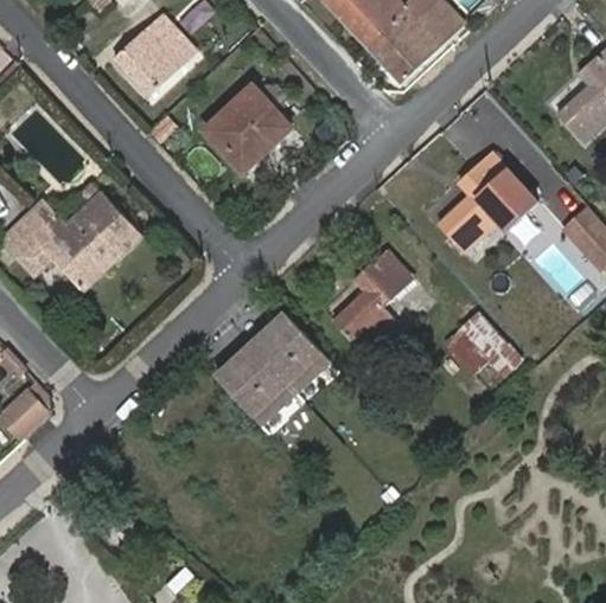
[(409,7),(403,0),(327,0),(369,45),(409,7)]
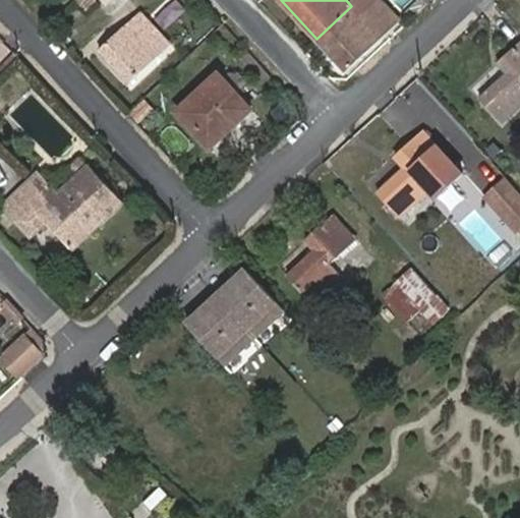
[(351,6),(316,39),(344,67),(396,17),(381,0),(373,0),(358,14),(351,6)]
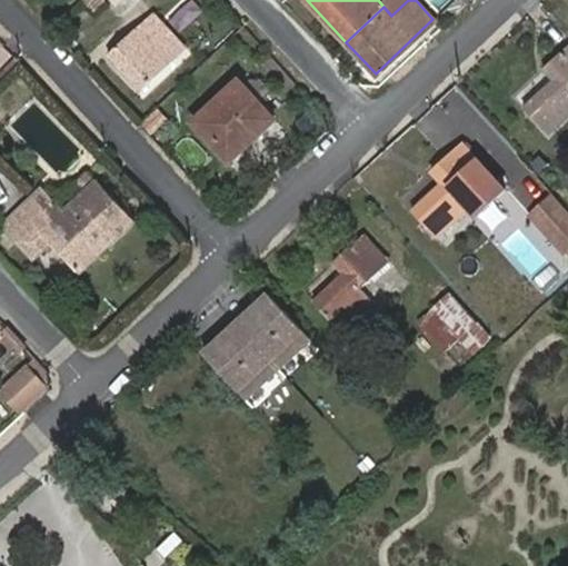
[(173,55),(140,20),(105,53),(137,88),(173,55)]
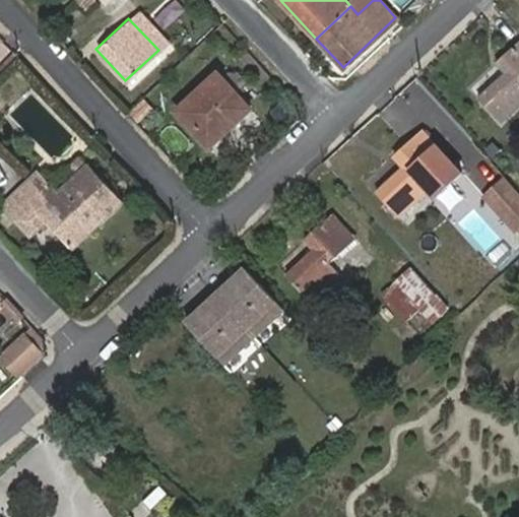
[(518,84),(518,37),(494,61),(503,71),(477,94),(501,120),(518,103),(518,88),(517,86),(518,84)]
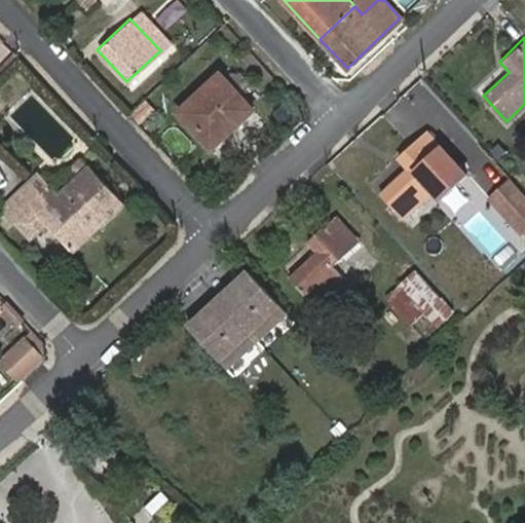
[(216,72),(237,94),(251,80),(231,59),(216,72)]
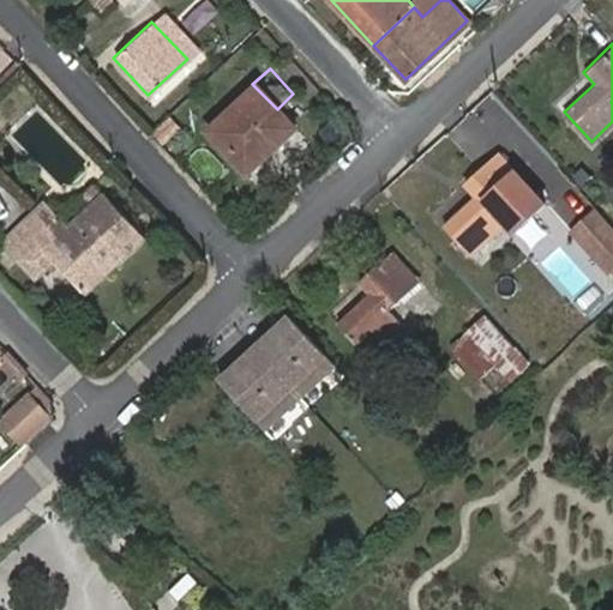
[(290,124),(277,109),(252,84),(202,130),(233,163),(248,149),(256,157),(290,124)]
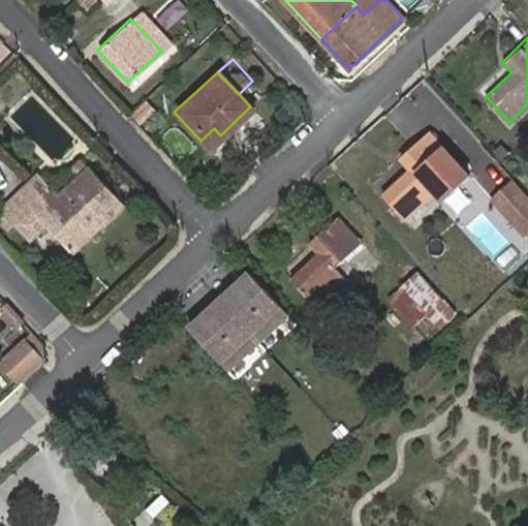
[(207,148),(220,135),(214,128),(200,141),(207,148)]
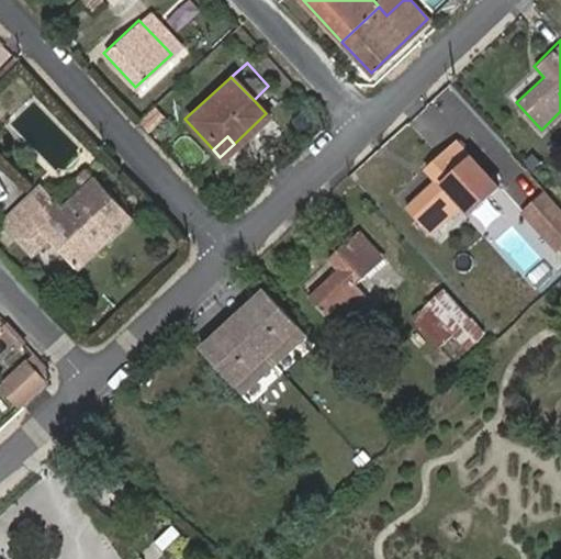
[(433,179),(405,205),(430,233),(459,207),(449,196),(480,166),(455,137),(423,168),(433,179)]
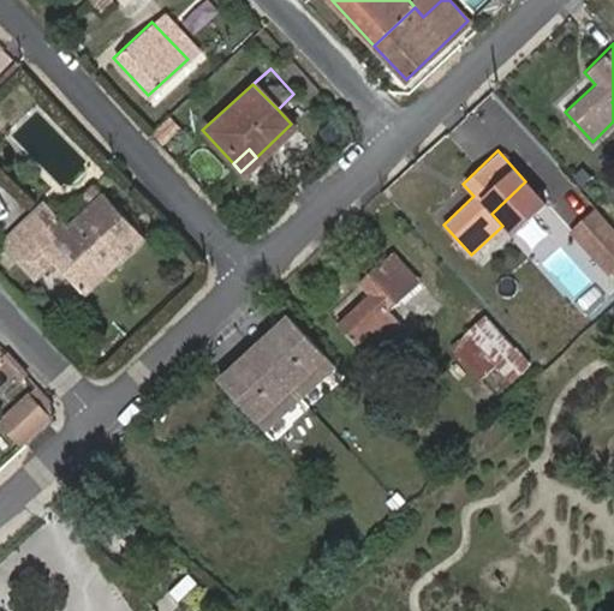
[(142,235),(91,184),(75,198),(85,210),(65,228),(55,219),(16,257),(35,276),(52,261),(82,292),(142,235)]
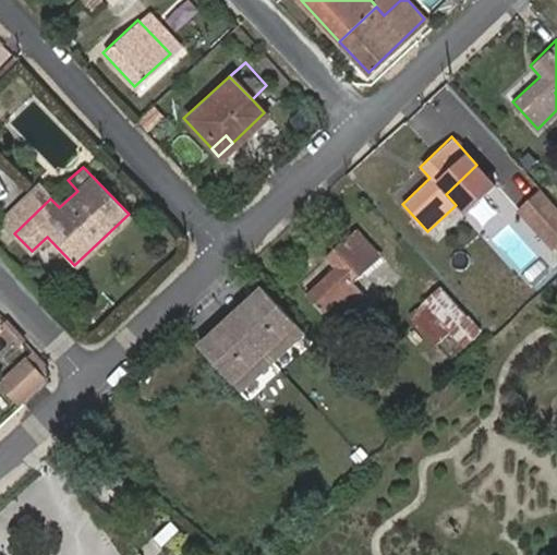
[(556,237),(556,208),(539,188),(518,206),(552,243),(556,237)]
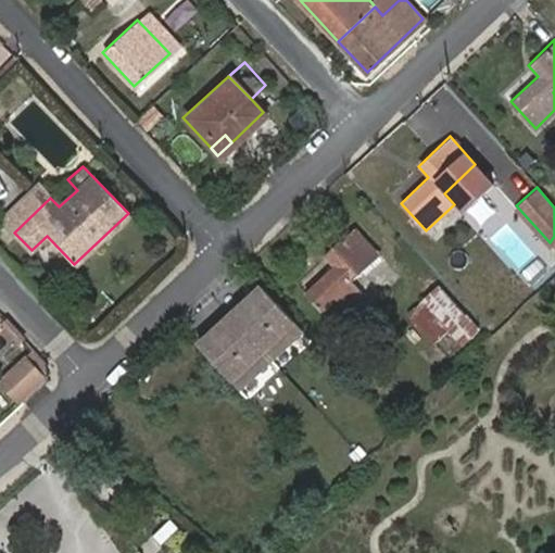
[(378,252),(353,226),(323,253),(332,265),(305,291),(329,318),(358,291),(349,281),(378,252)]
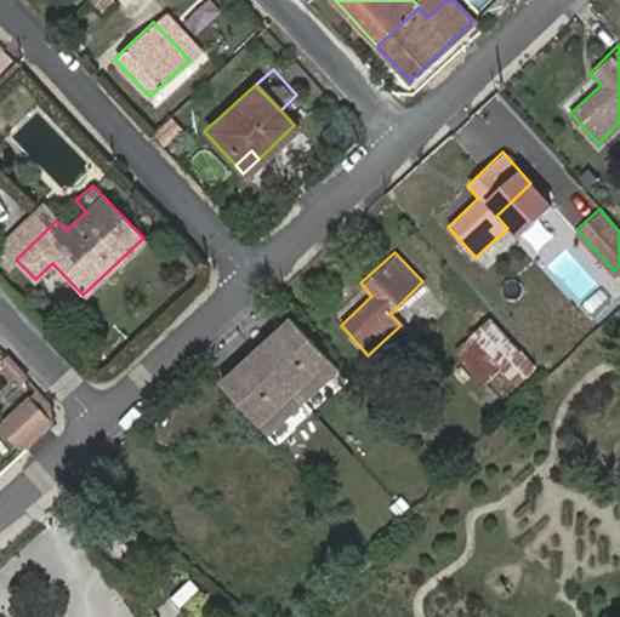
[(294,312),(225,377),(276,430),(345,365),(294,312)]
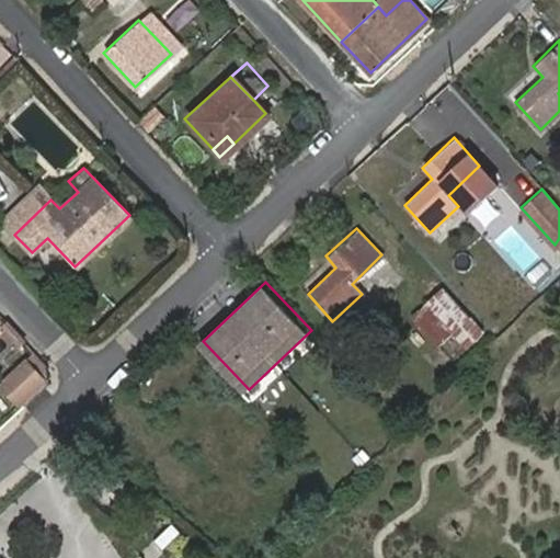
[(480,330),(443,288),(429,302),(466,344),(480,330)]
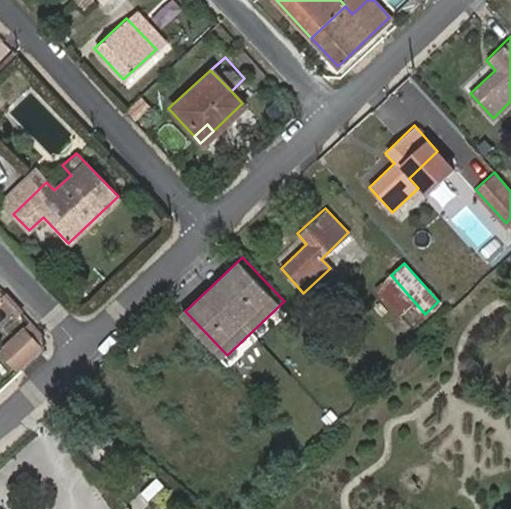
[(0,322),(5,327),(16,313),(1,300),(0,302),(0,322)]
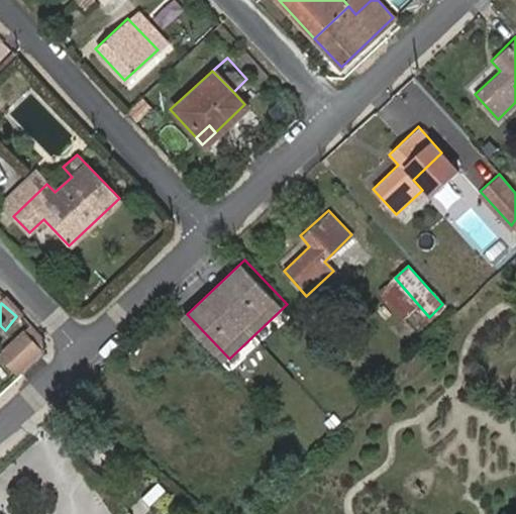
[(37,348),(22,332),(2,352),(16,369),(37,348)]
